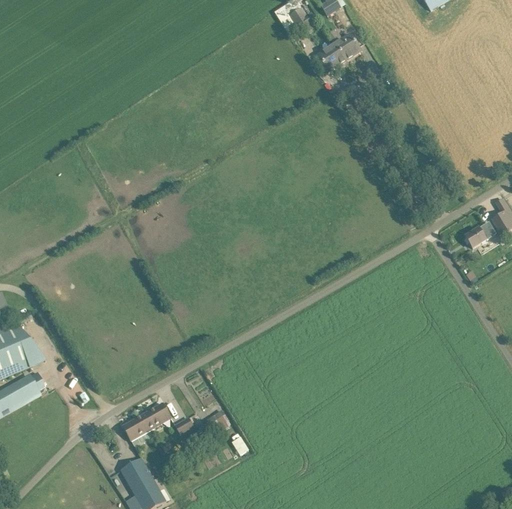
[(328,0),(321,5),(327,15),(341,6),(337,0),(328,0)]
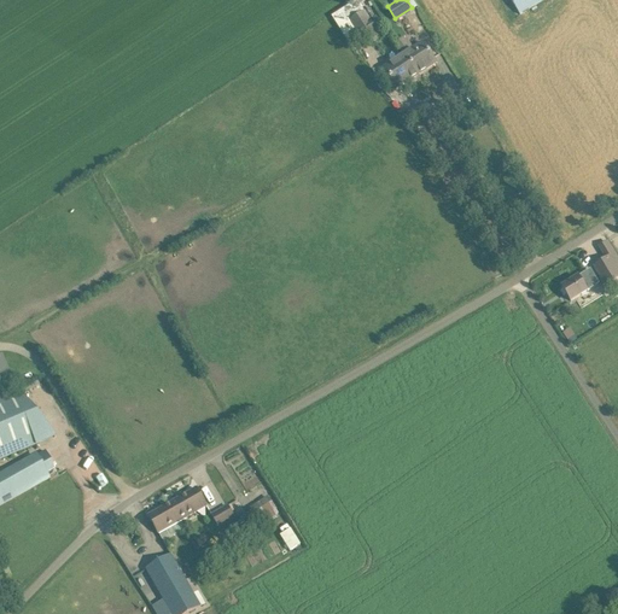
[(512,0),(520,11),(537,0),(512,0)]
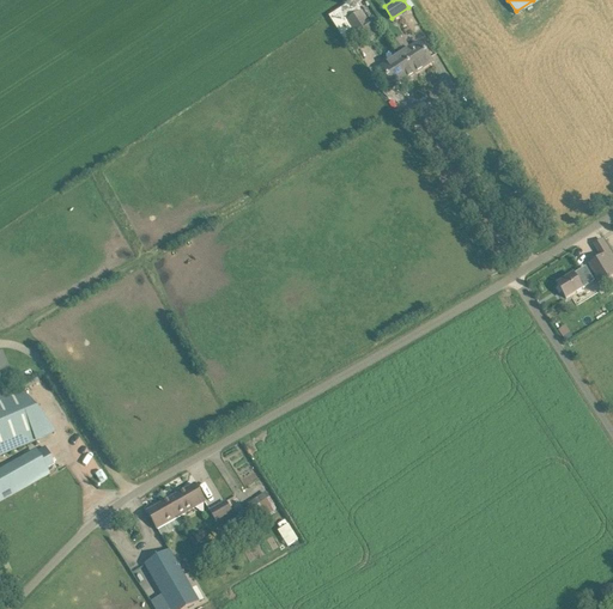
[(374,30),(366,18),(360,8),(346,18),(359,38),(374,30)]
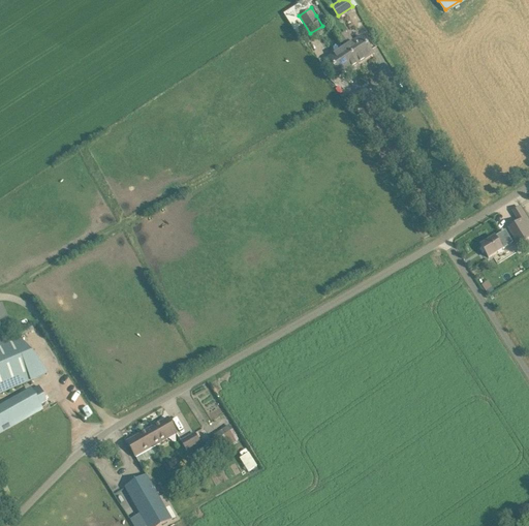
[(339,34),(345,45),(347,44),(358,62),(373,52),(362,35),(354,39),(347,28),(339,34)]
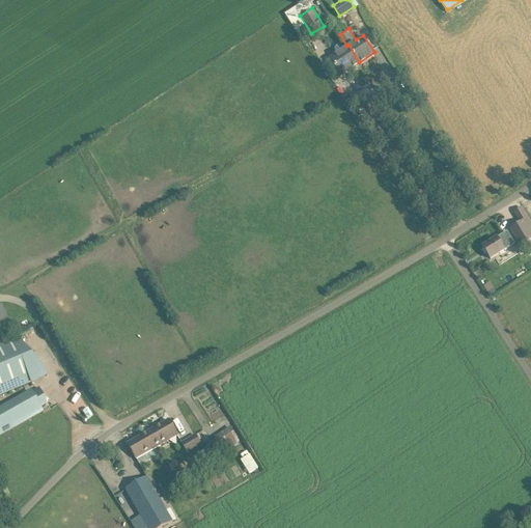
[(348,45),(346,46),(330,57),(340,74),(359,62),(348,45)]
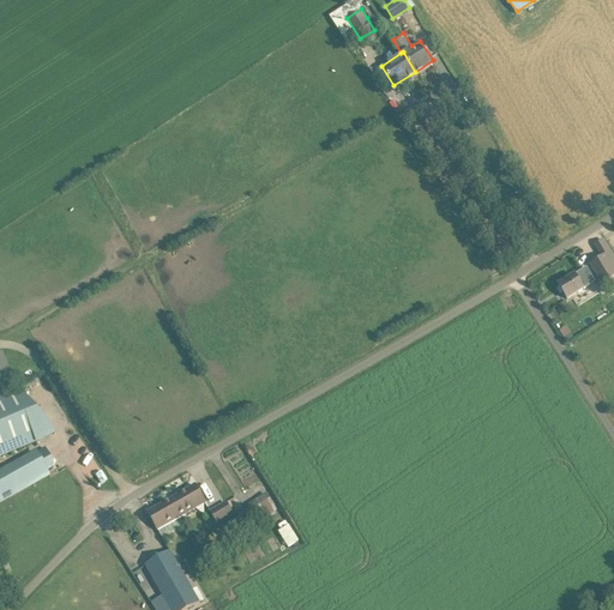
[(596,242),(603,255),(558,283),(567,296),(577,290),(600,276),(602,281),(613,273),(613,257),(602,239),(596,242)]
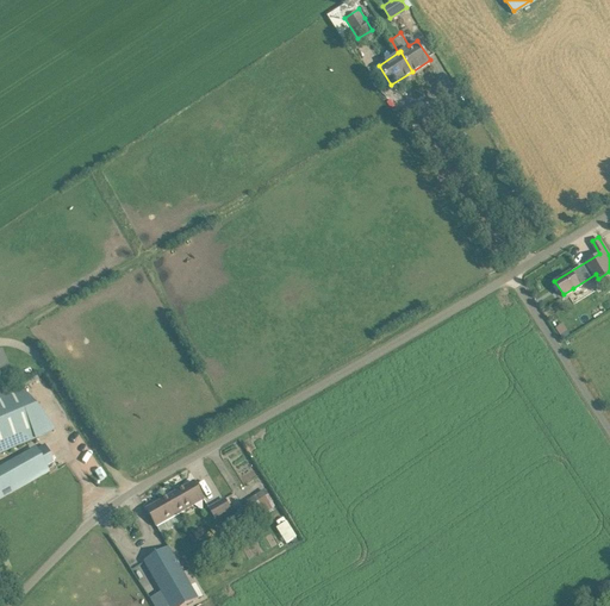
[(17,381),(0,388),(0,453),(53,430),(17,381)]
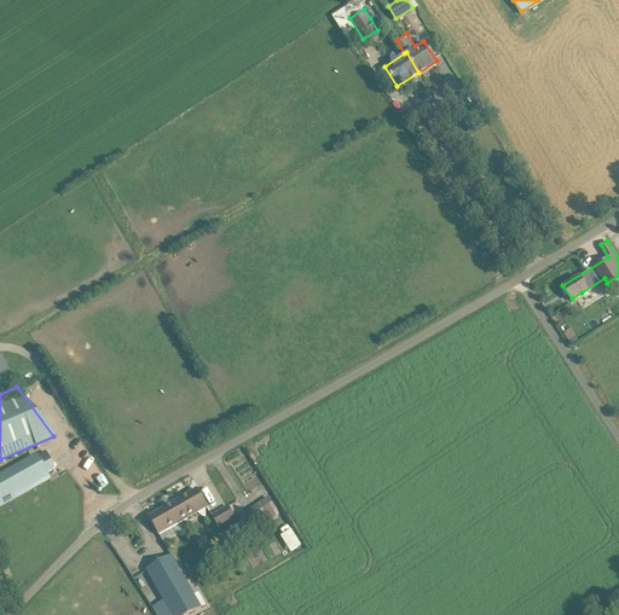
[(231,464),(247,457),(242,446),(226,452),(231,464)]
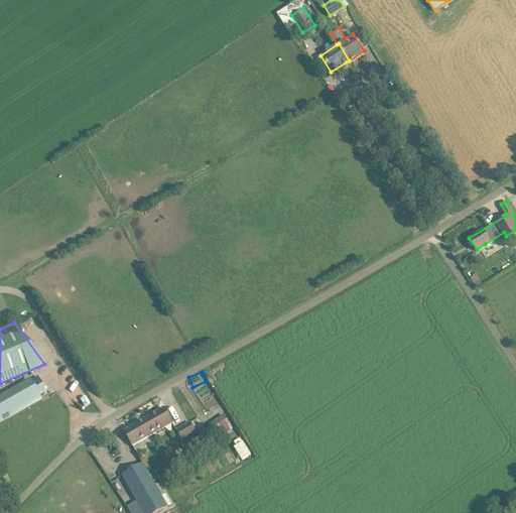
[(0,419),(40,397),(38,392),(30,378),(0,394),(0,419)]
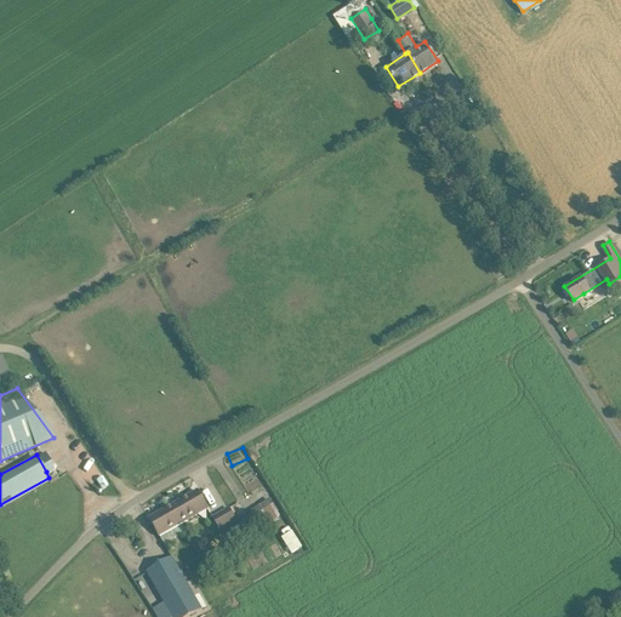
[(251,496),(254,501),(262,496),(265,497),(269,493),(266,487),(251,496)]
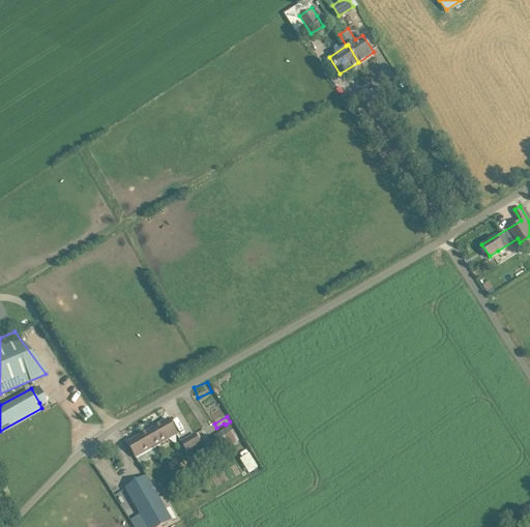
[(147,430),(155,444),(177,432),(169,417),(147,430)]
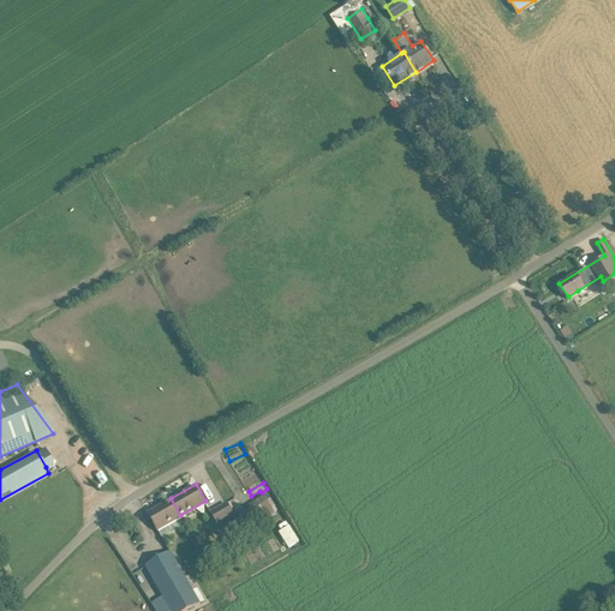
[(239,534),(276,509),(266,491),(233,513),(226,499),(210,509),(216,522),(225,517),(234,532),(239,534)]
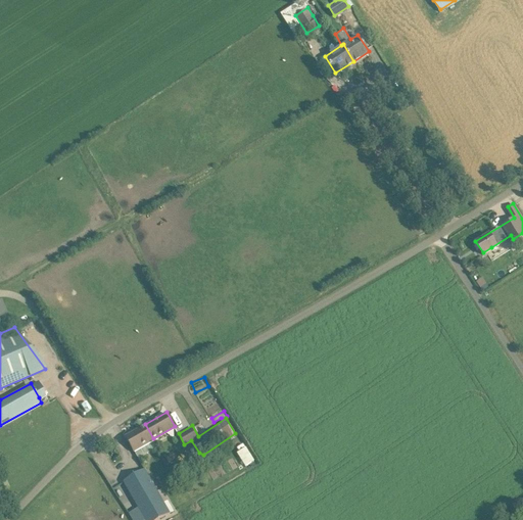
[(153,438),(145,424),(126,435),(134,450),(153,438)]
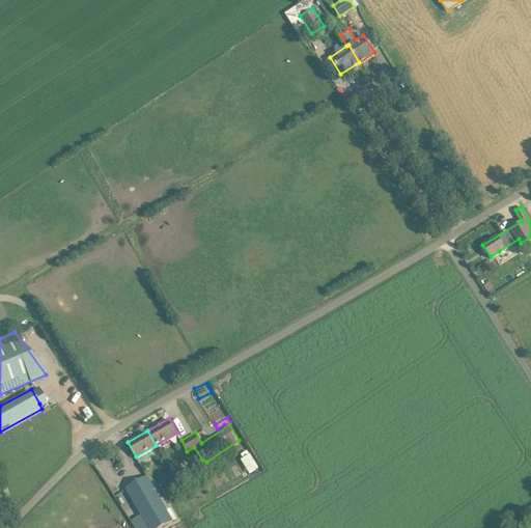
[(251,451),(240,459),(250,473),(260,466),(251,451)]
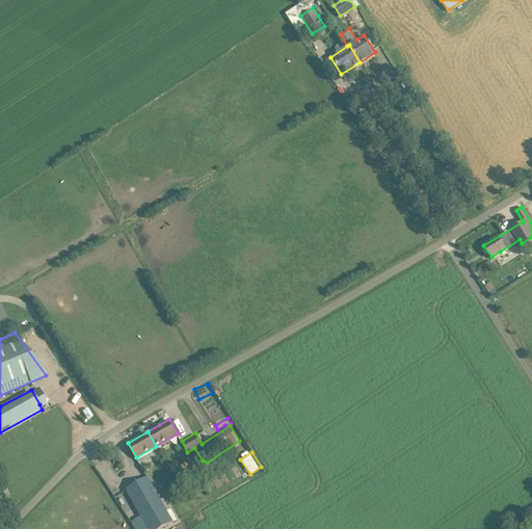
[(147,475),(126,487),(136,506),(140,514),(149,528),(158,528),(173,521),(166,509),(170,506),(164,496),(160,498),(157,494),(147,475)]
